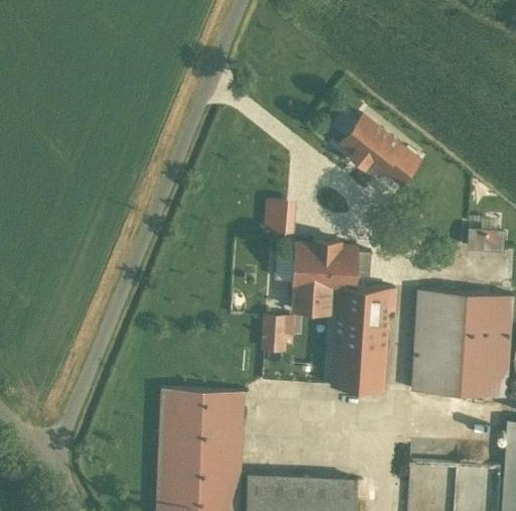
[(361,116),(340,143),(353,153),(350,157),(363,168),(367,163),(380,174),(382,171),(401,147),(361,116)]
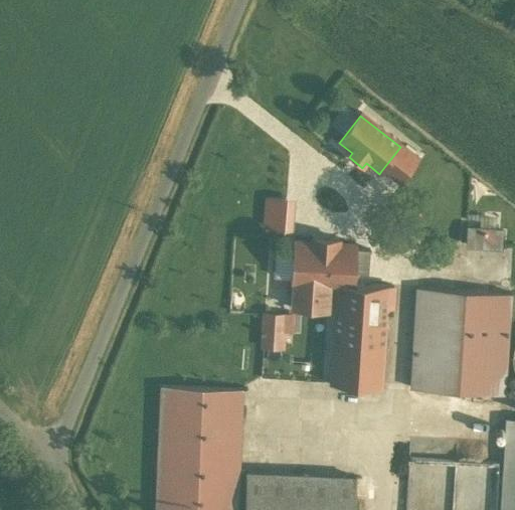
[(400,147),(381,171),(398,184),(417,161),(400,147)]
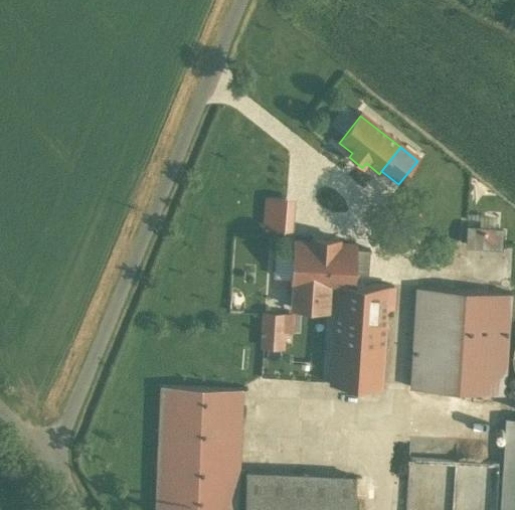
[(311,244),(295,243),(292,284),(295,285),(293,310),(327,312),(328,287),(337,287),(353,288),(353,286),(354,275),(368,276),(370,251),(355,250),(355,247),(338,246),(338,241),(311,239),(311,244)]
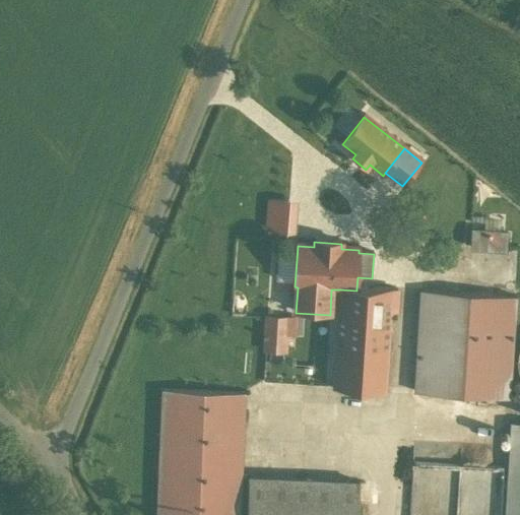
[(356,291),(340,290),(333,390),(385,393),(390,321),(395,321),(397,292),(356,288),(356,291)]
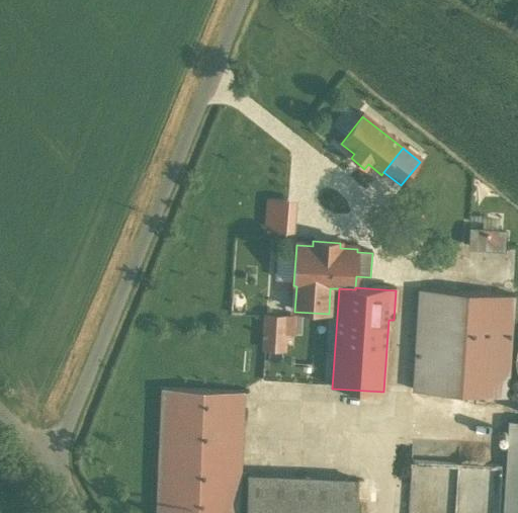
[(512,297),(419,291),(413,394),(506,400),(512,297)]
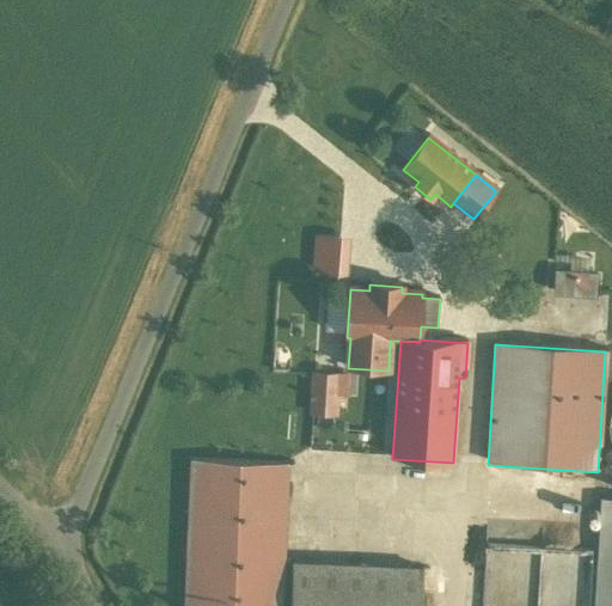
[(319,375),(313,375),(311,416),(336,417),(337,377),(319,375)]
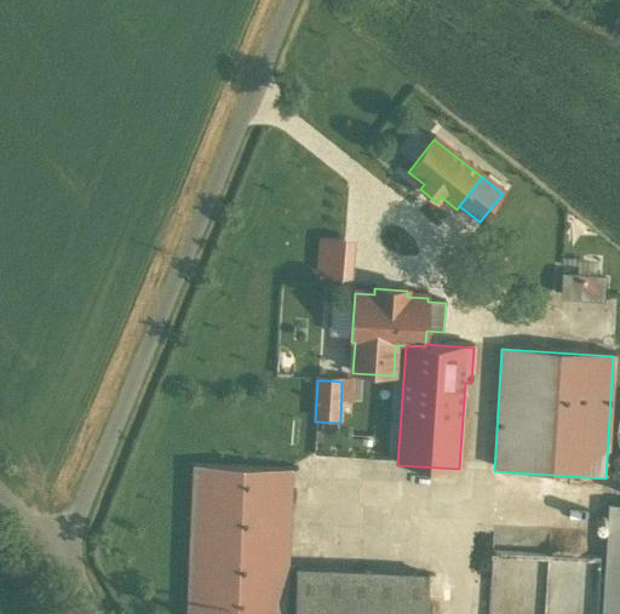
[(285,613),(291,472),(193,468),(187,613),(285,613)]
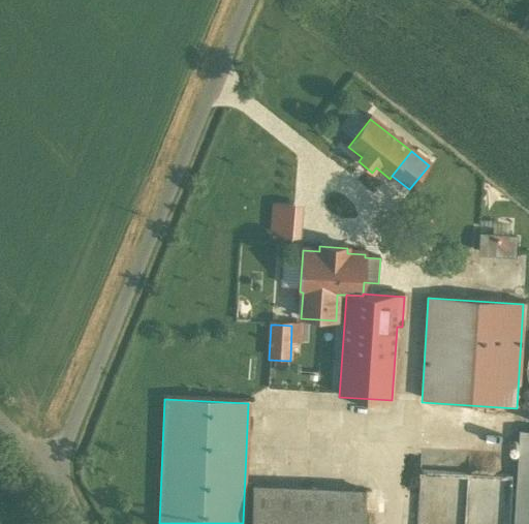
[(528,523),(528,434),(520,434),(514,523),(528,523)]
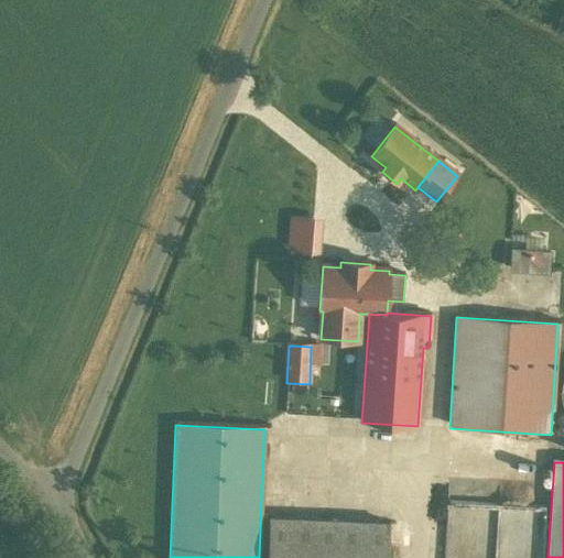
[(387,557),(389,526),(269,521),(267,557),(387,557)]
